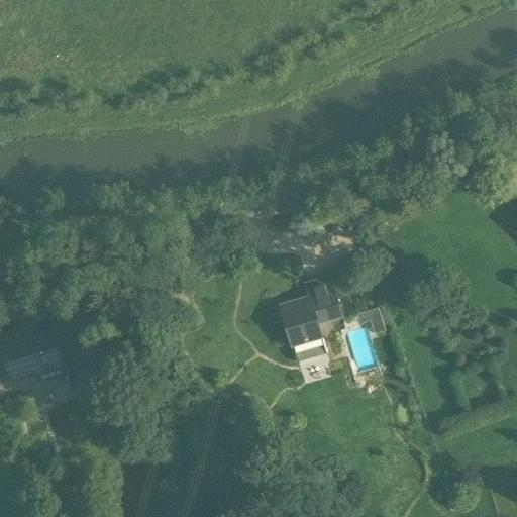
[(384,222),(373,221),(372,237),(383,238),(384,222)]
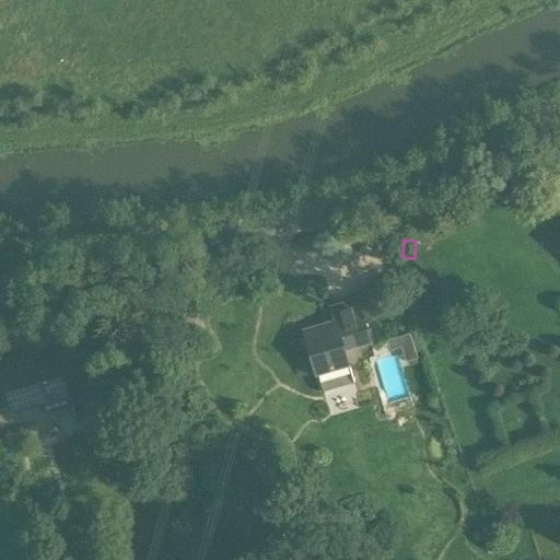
[(323,391),(354,381),(343,347),(370,339),(357,298),(330,305),(336,322),(304,330),(323,391)]
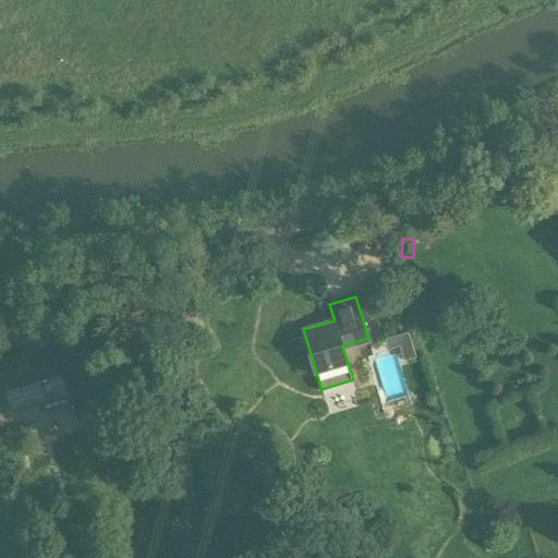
[(73,405),(69,393),(59,359),(28,368),(25,355),(0,362),(0,371),(11,410),(38,402),(41,415),(73,405)]
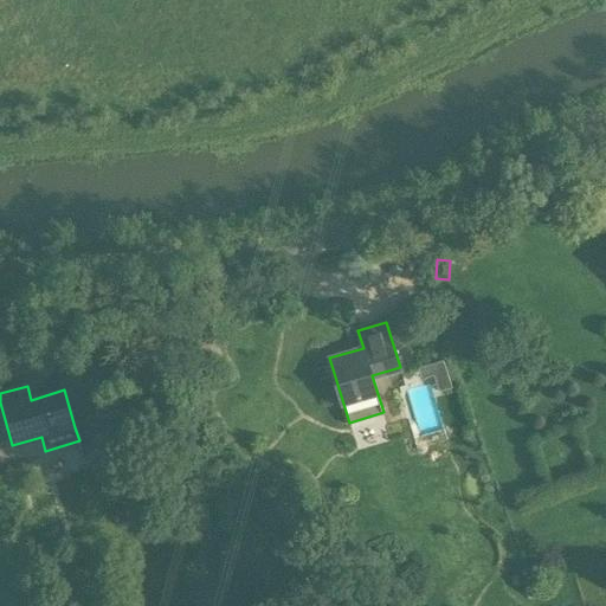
[(124,403),(98,403),(98,449),(136,449),(136,424),(124,424),(124,403)]
